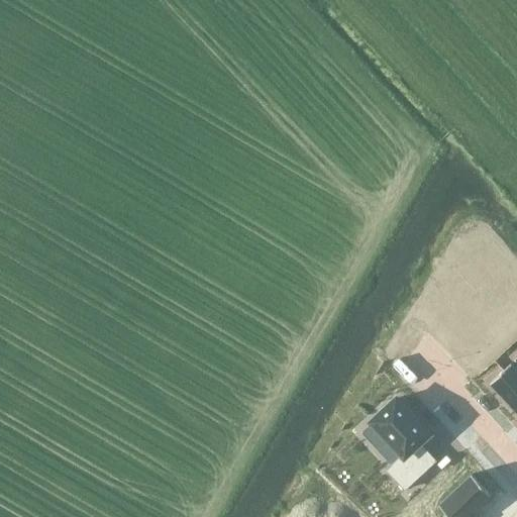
[(516,372),(509,364),(489,383),(500,395),(499,395),(507,404),(507,403),(516,413),(516,372)]
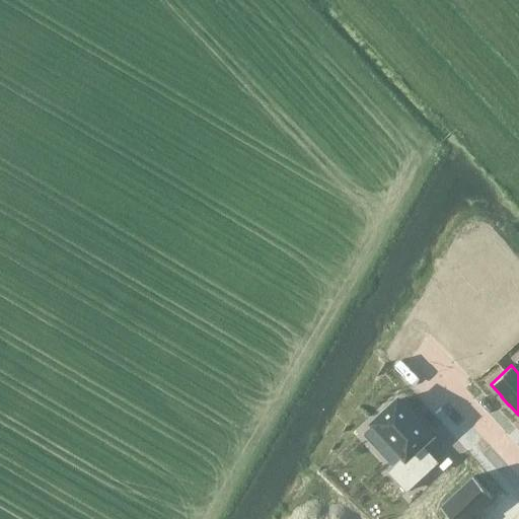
[(395,399),(371,423),(372,424),(403,457),(392,467),(387,472),(404,492),(436,462),(420,445),(429,436),(395,399)]
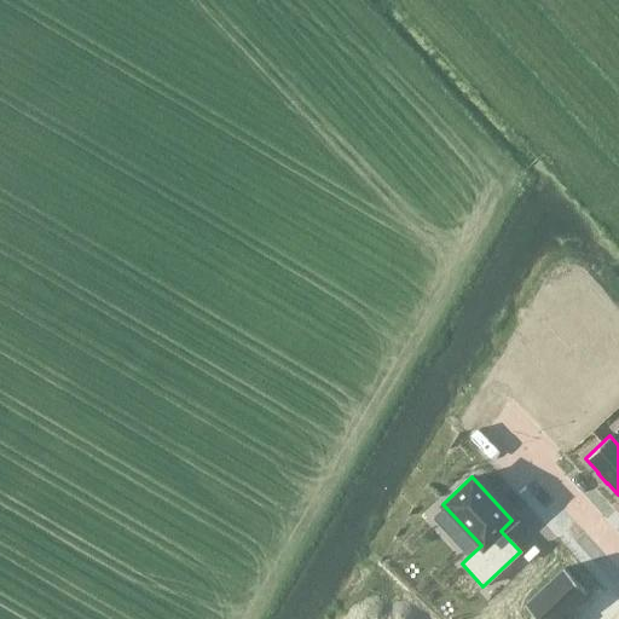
[(562,567),(524,605),(537,618),(570,618),(565,612),(586,593),(562,567)]
